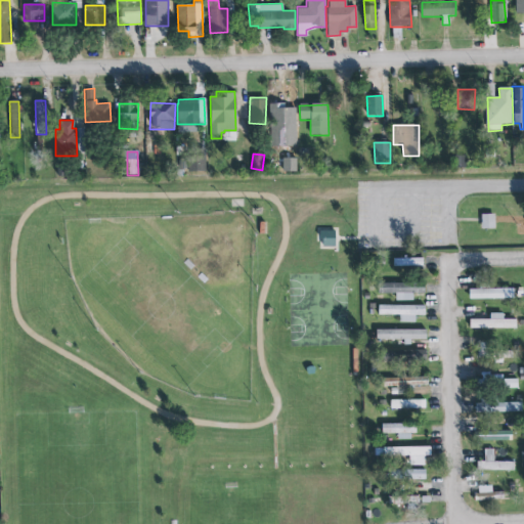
[(296,159),(282,159),(282,172),(297,172),(296,159)]
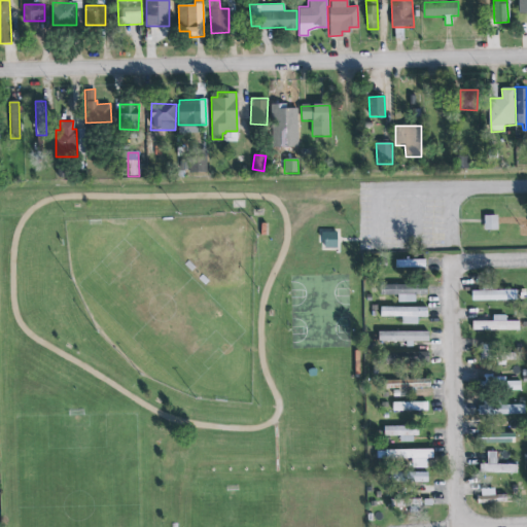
[(497,230),(497,215),(485,215),(484,230),(497,230)]
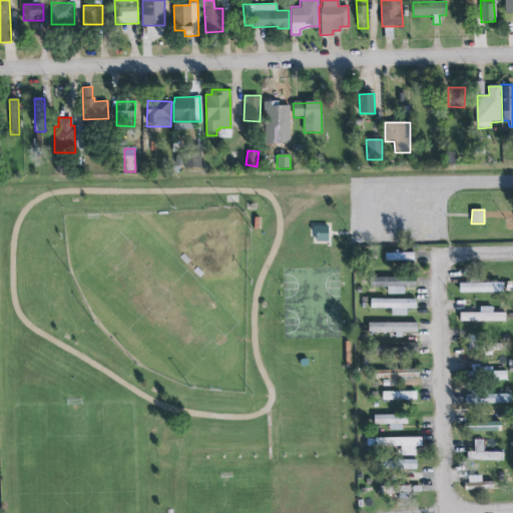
[(311,226),(313,245),(332,243),(331,225),(311,226)]
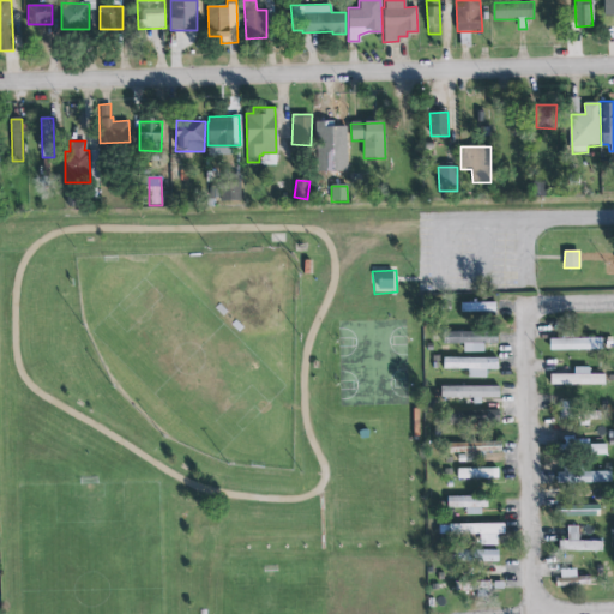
[(461,302),(461,312),(495,312),(495,302),(461,302)]
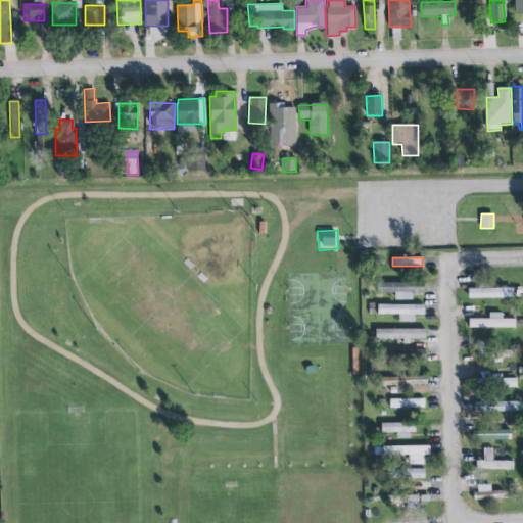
[(413,300),(413,292),(424,292),(424,283),(378,282),(378,292),(395,293),(394,299),(413,300)]
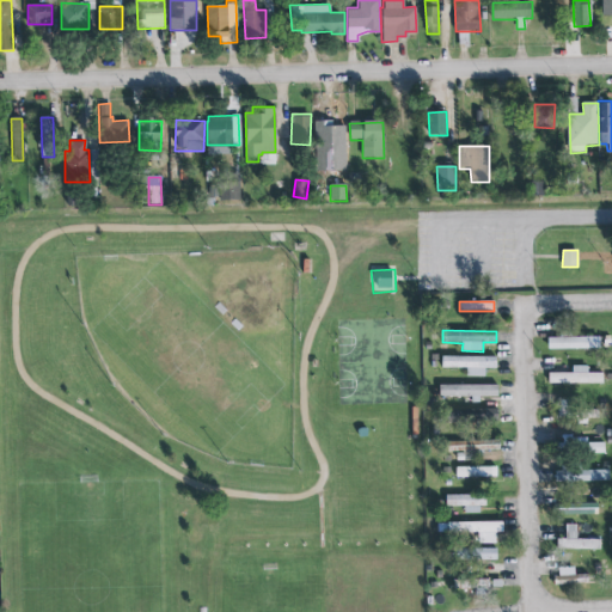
[(600,336),(549,337),(549,349),(600,348),(600,336)]
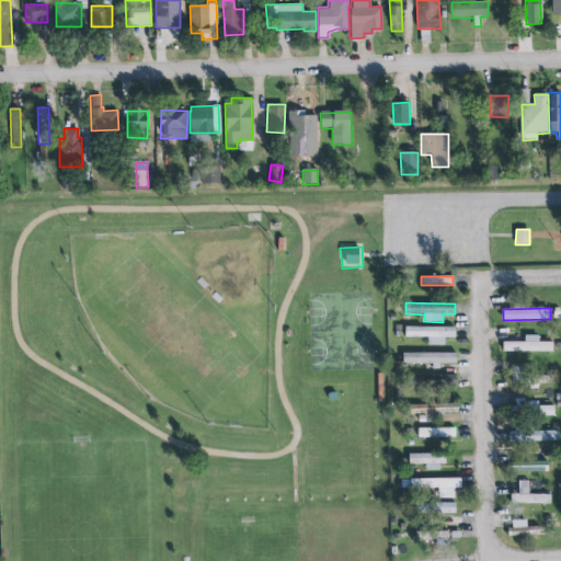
[(455,327),(405,327),(405,338),(427,338),(427,345),(445,344),(445,338),(455,338),(455,327)]
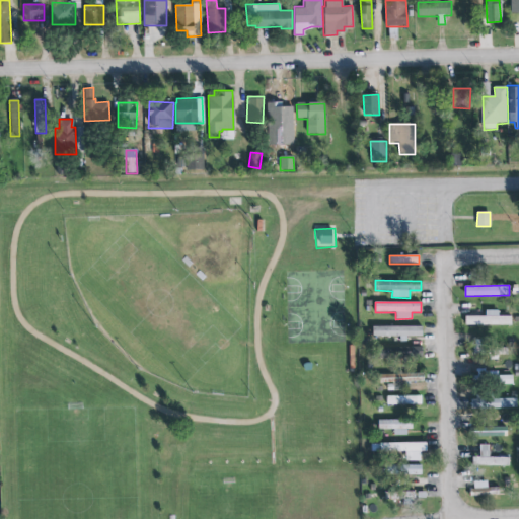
[(465,324),(512,325),(512,315),(499,315),(499,310),(486,310),(486,316),(465,315),(465,324)]
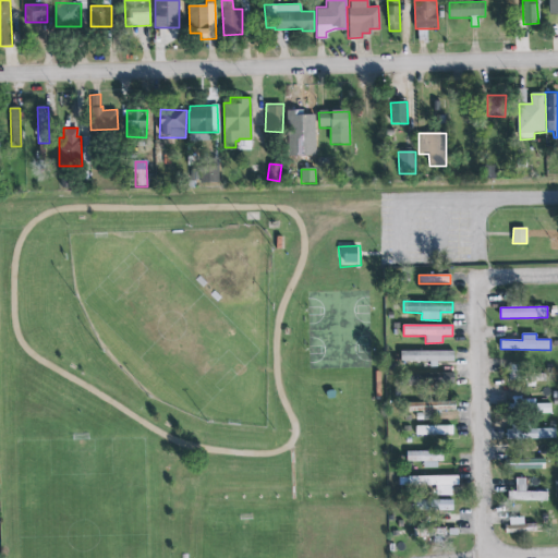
[(455,351),(401,350),(401,362),(437,363),(437,361),(455,361),(455,351)]
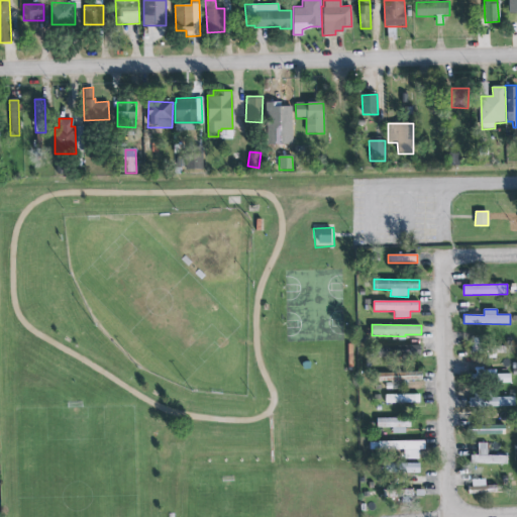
[(375,357),(374,347),(418,344),(419,355),(411,355),(411,362),(401,363),(401,355),(375,357)]
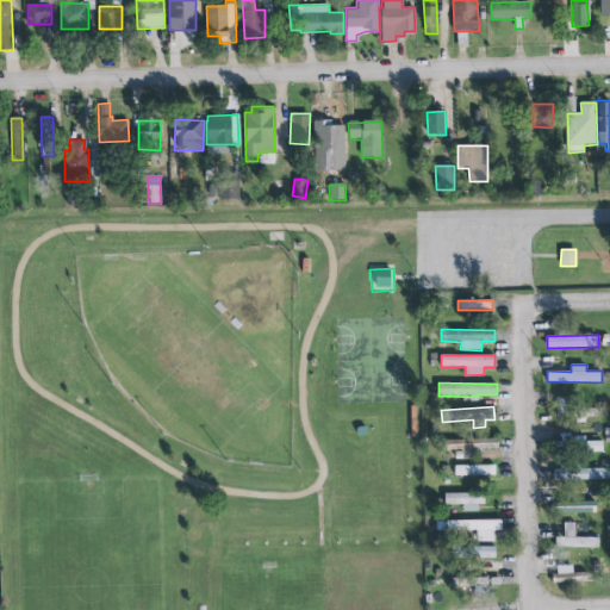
[(603,441),(585,441),(585,435),(559,435),(559,450),(603,452),(603,441)]
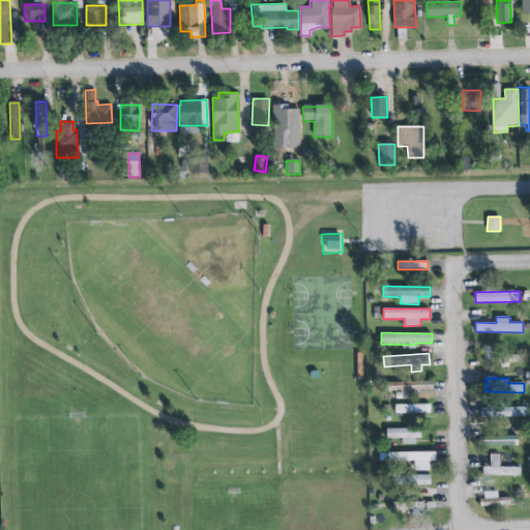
[(433,381),(387,382),(387,391),(433,390),(433,381)]
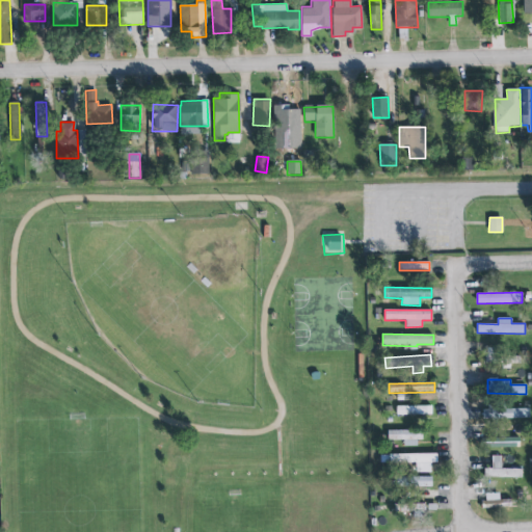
[(397,415),(431,415),(431,405),(397,405),(397,415)]
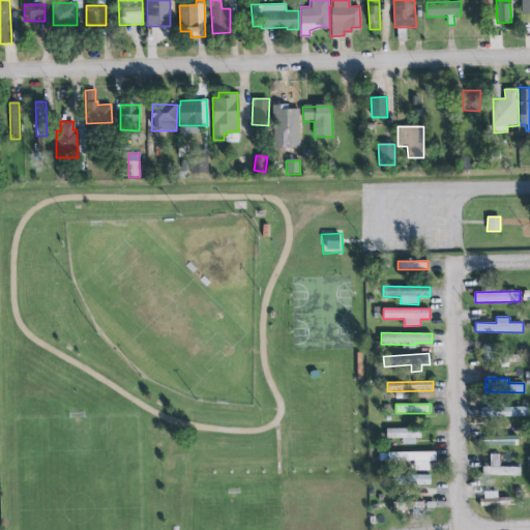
[(528,417),(528,407),(480,408),(480,418),(528,417)]
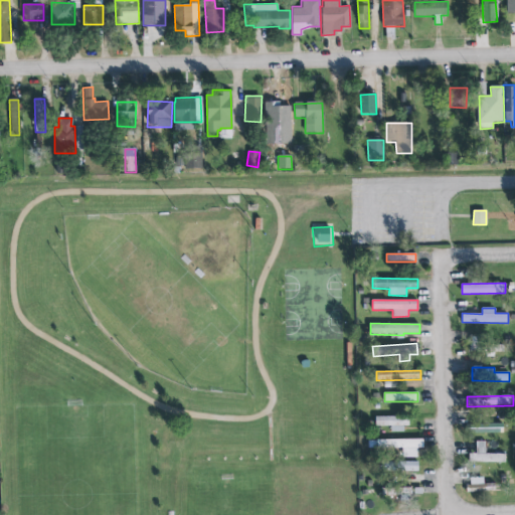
[(406,416),(375,416),(375,426),(390,426),(390,433),(406,432),(406,416)]
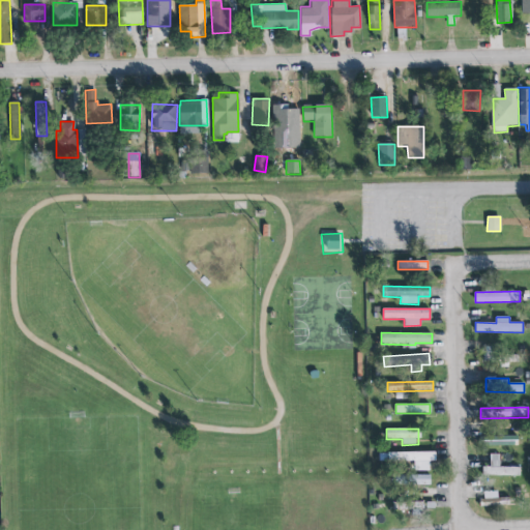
[(483,445),(518,446),(518,436),(483,435),(483,445)]
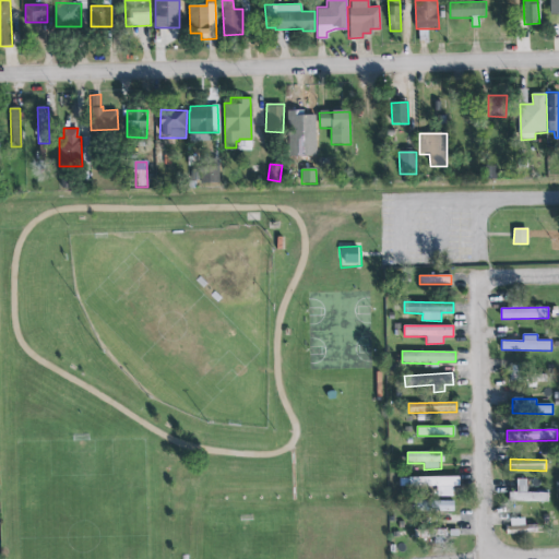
[(453,497),(453,487),(460,486),(459,476),(409,477),(409,487),(437,486),(437,497),(453,497)]
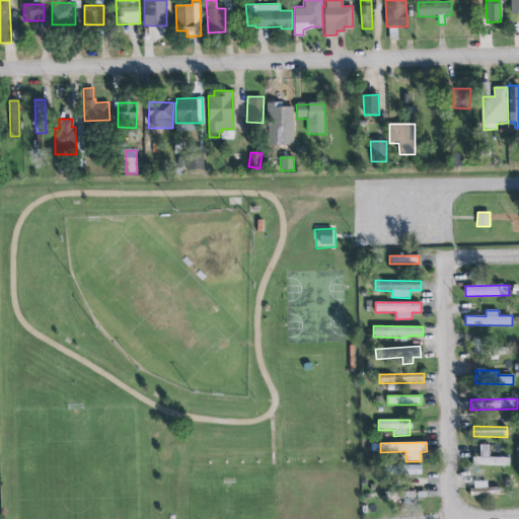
[(490,457),(490,444),(479,445),(479,457),(472,457),(472,466),(510,465),(510,457),(490,457)]
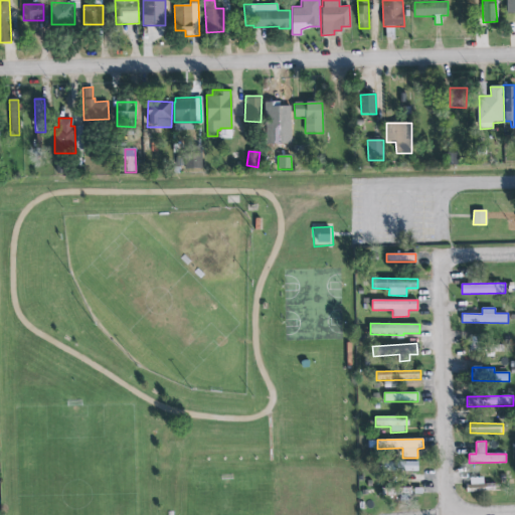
[(379,461),(379,470),(418,471),(418,461),(379,461)]
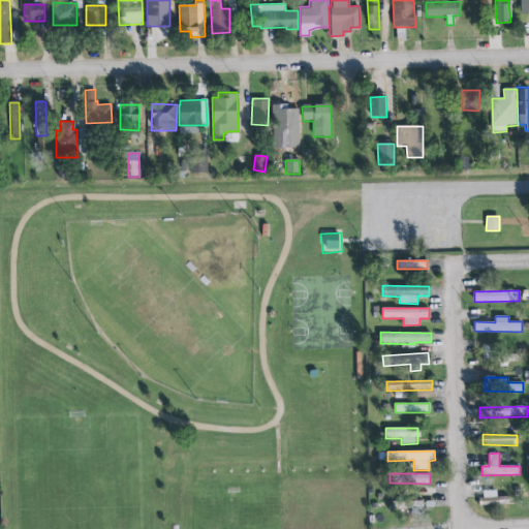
[(480,491),(480,505),(508,504),(508,496),(497,497),(497,490),(480,491)]
